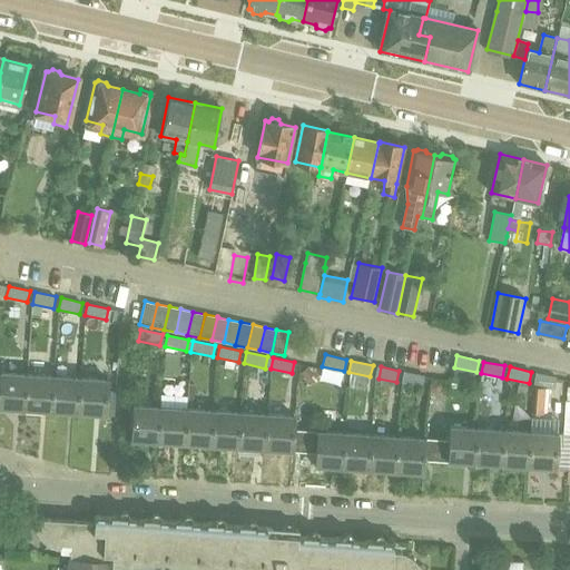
[(0,386),(0,408),(26,410),(28,374),(1,372),(0,386)]
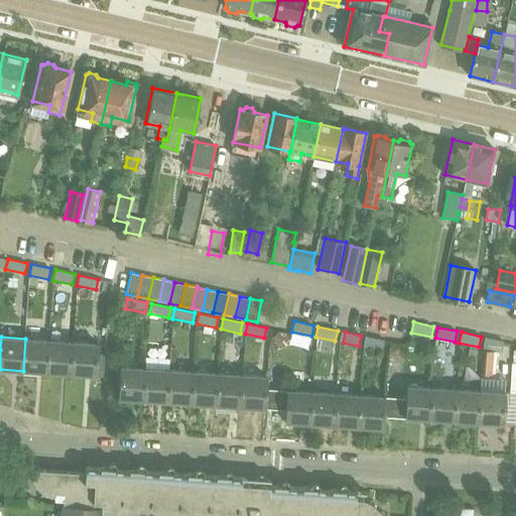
[(173,359),(175,339),(161,337),(159,357),(173,359)]
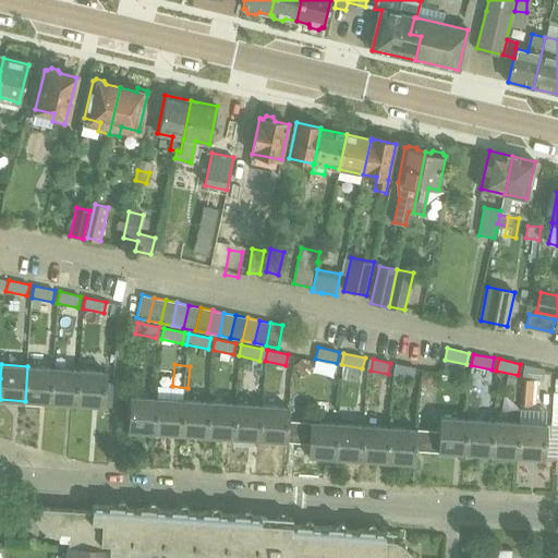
[(414,379),(416,367),(396,364),(393,375),(414,379)]
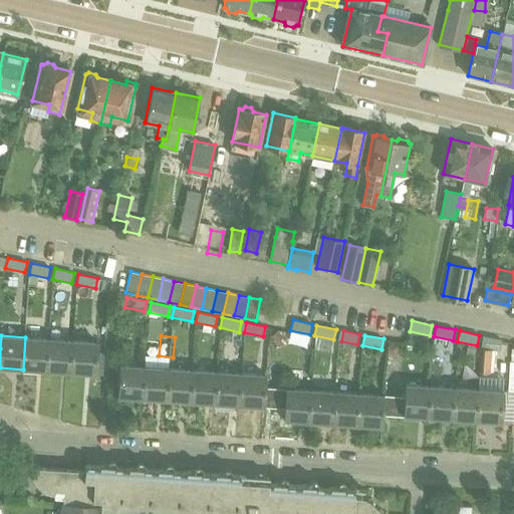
[(500,350),(503,340),(483,335),(481,346),(500,350)]
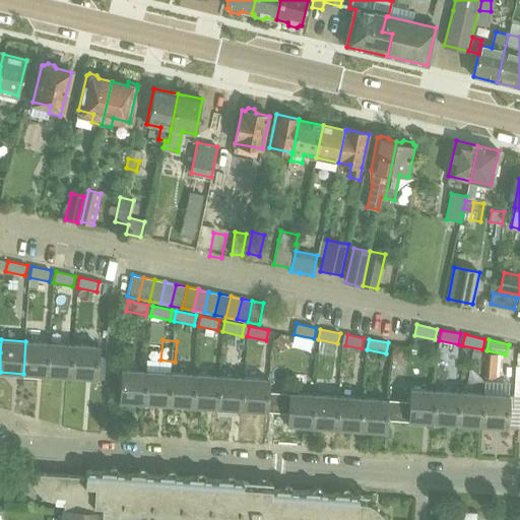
[(25,341),(23,374),(48,375),(50,343),(25,341)]
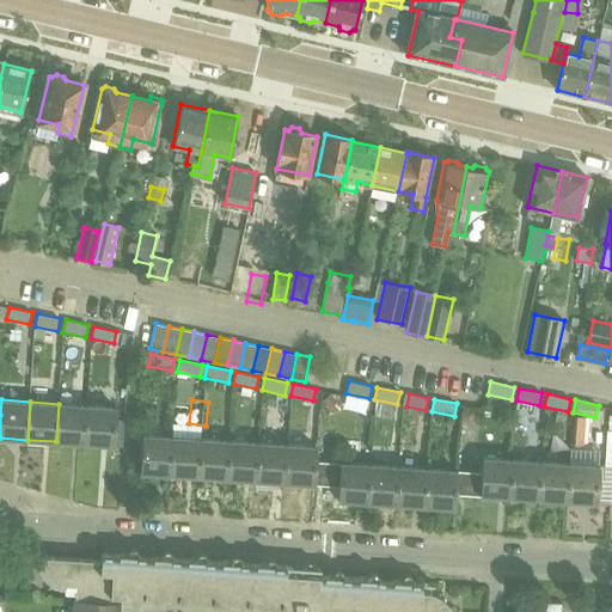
[(59,404),(56,441),(85,444),(87,405),(59,404)]
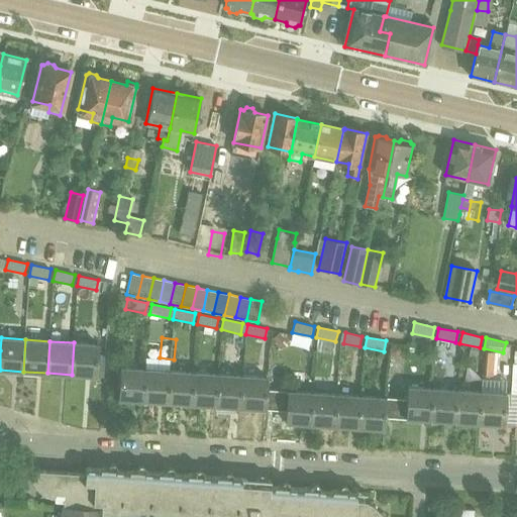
[(74,342),(72,375),(96,376),(98,344),(74,342)]
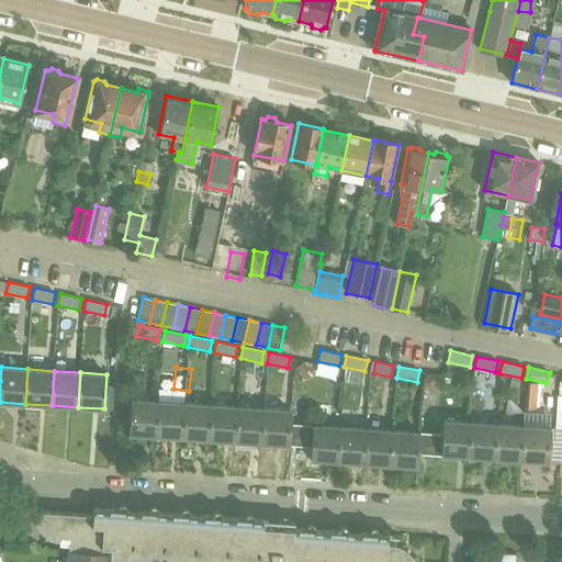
[(431,388),(437,385),(438,380),(436,375),(430,374),(426,377),(425,382),(427,386),(431,388)]
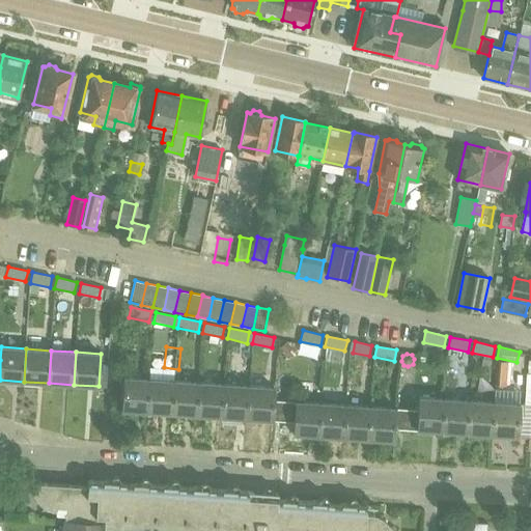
[(500,362),(495,386),(515,390),(521,366),(500,362)]
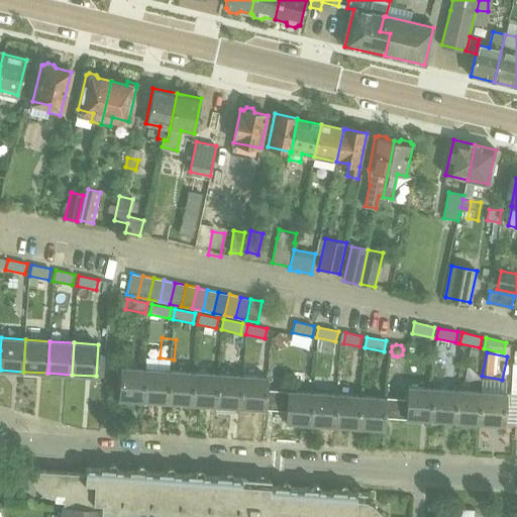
[(121,368),(119,400),(143,401),(145,370),(121,368)]
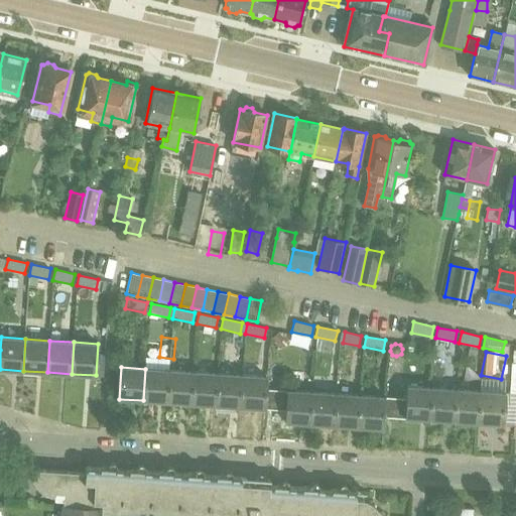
[(145,369),(143,400),(167,402),(169,370),(145,369)]
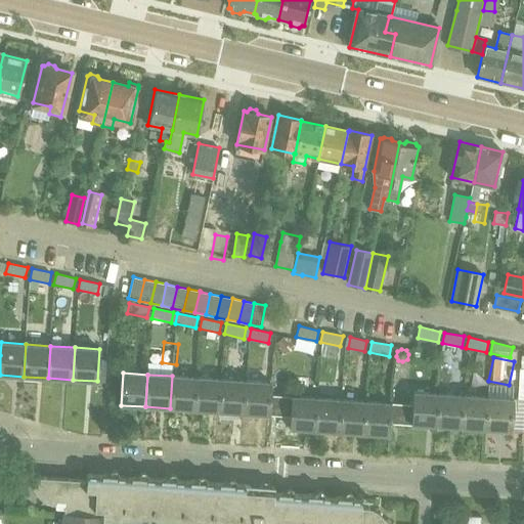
[(172,376),(170,408),(194,409),(198,378),(172,376)]
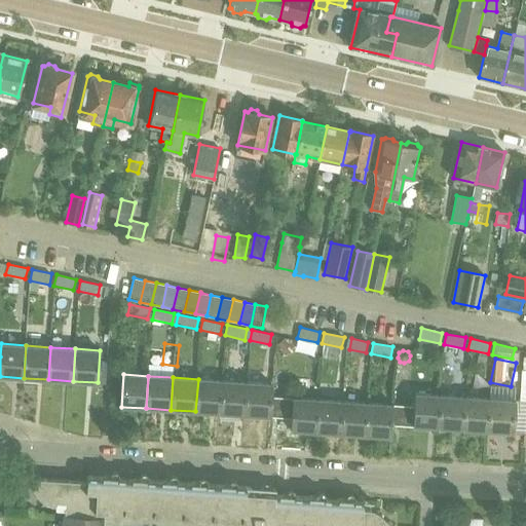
[(198,379),(195,411),(221,413),(223,380),(198,379)]
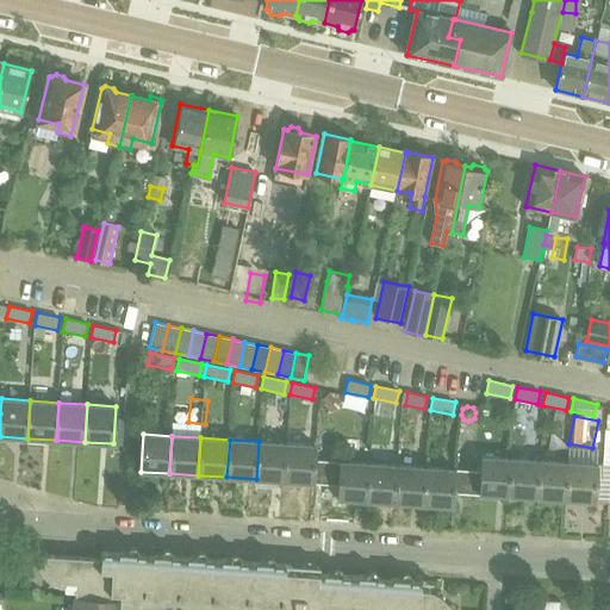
[(259,441),(256,479),(285,481),(287,443),(259,441)]
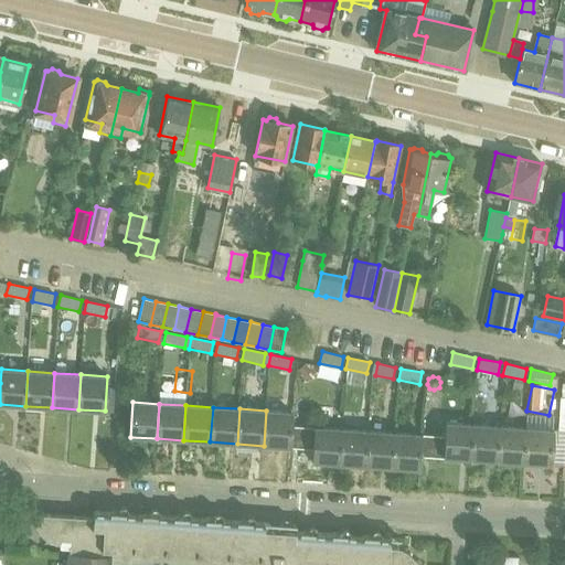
[(471,459),(473,425),(475,412),(448,409),(446,436),(422,434),(420,456),(471,459)]
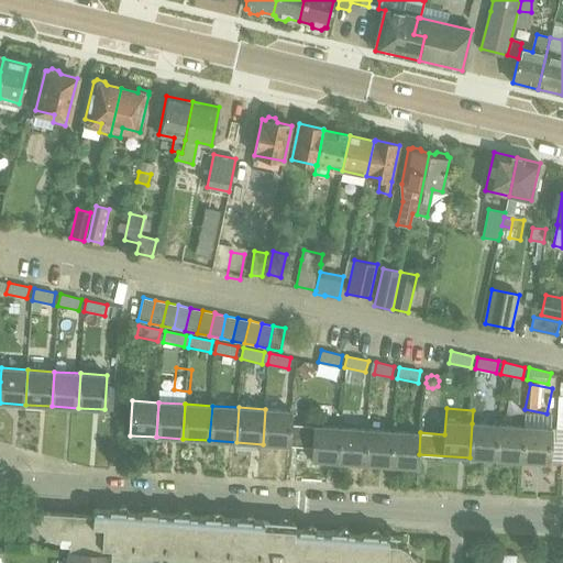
[(265,409),(263,444),(289,445),(290,424),(291,410),(265,409)]
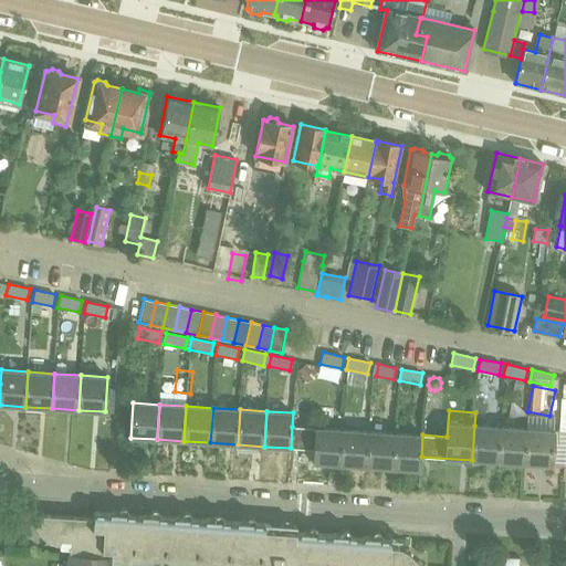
[(474,426),(472,460),(499,462),(501,427),(474,426)]
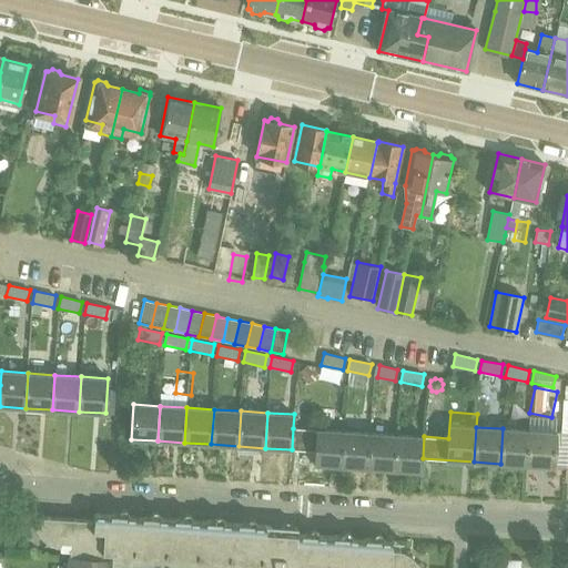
[(344,432),(293,428),(292,449),(315,452),(315,465),(342,466),(344,432)]
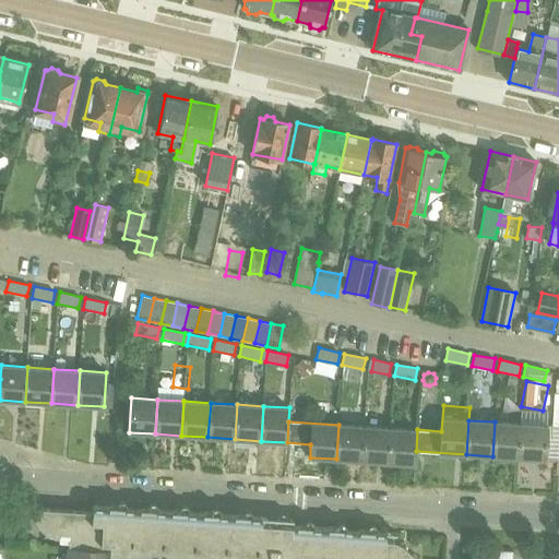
[(495,421),(492,456),(519,459),(521,424),(495,421)]
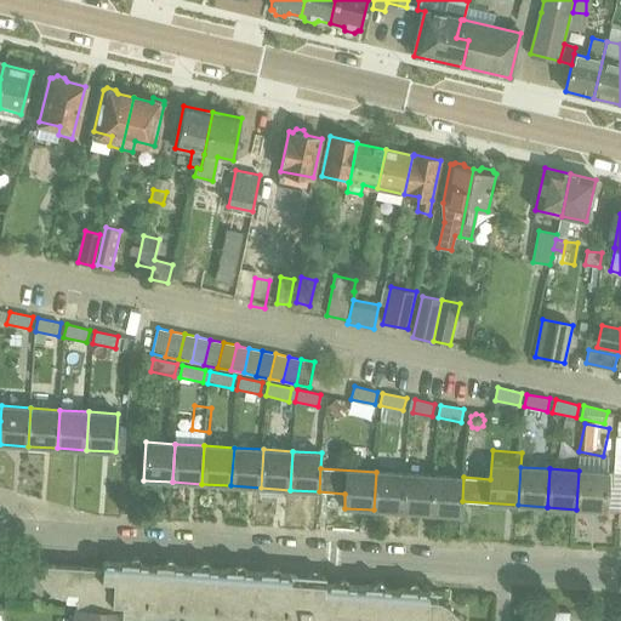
[(579,471),(576,510),(605,511),(608,472),(579,471)]
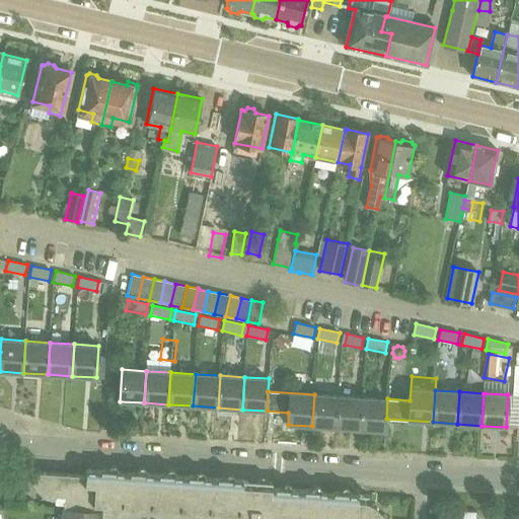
[(339,395),(314,394),(312,426),(337,428),(339,395)]
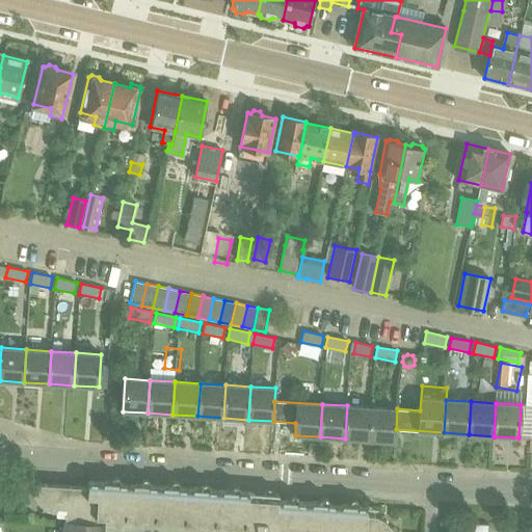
[(372,407),(347,405),(345,439),(370,440),(372,407)]
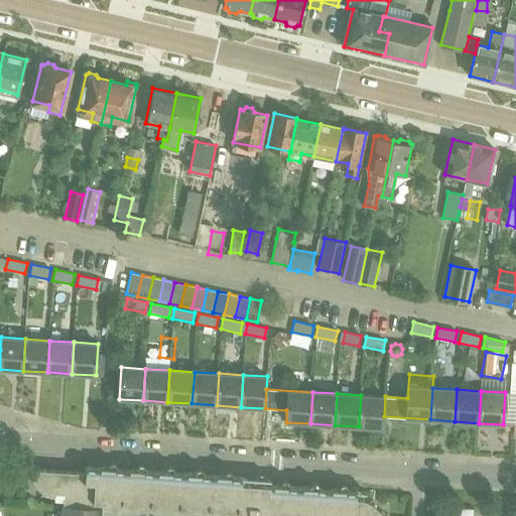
[(385,396),(361,395),(359,426),(383,428),(384,416),(385,396)]
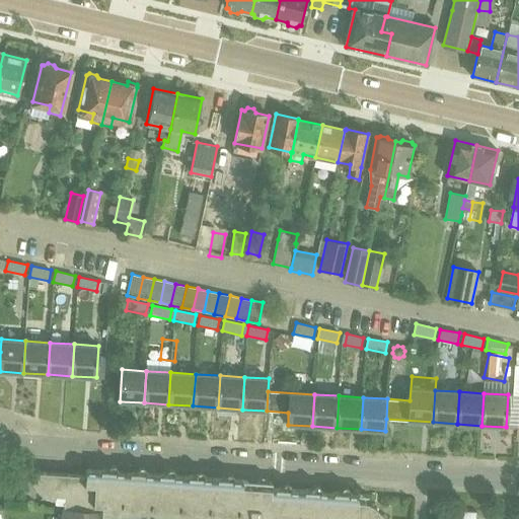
[(31,471),(31,473),(31,475),(32,477),(32,479),(33,483),(34,484),(35,486),(36,488),(38,490),(40,491),(41,493),(42,494),(43,495),(45,495),(46,496),(48,497),(49,498),(51,498),(52,498),(54,499),(55,499),(54,500),(55,500),(55,502),(64,503),(64,508),(64,509),(106,511),(106,516),(107,516),(107,513),(116,514),(116,508),(128,509),(127,515),(192,518),(383,518),(382,517),(381,515),(380,514),(379,512),(378,510),(376,509),(375,508),(373,506),(371,505),(369,504),(367,503),(365,503),(368,496),(368,494),(340,493),(340,490),(339,490),(338,491),(337,491),(336,491),(335,492),(334,492),(332,492),(331,492),(330,492),(310,491),(309,489),(308,489),(307,489),(306,490),(305,490),(304,490),(303,490),(302,490),(301,490),(256,487),(242,479),(224,478),(212,477),(195,476),(194,474),(193,474),(192,475),(191,475),(190,475),(189,475),(188,475),(187,475),(186,475),(165,474),(164,472),(163,472),(162,472),(162,473),(161,473),(160,473),(158,473),(156,473),(136,472),(135,470),(134,470),(133,471),(132,471),(131,471),(129,471),(127,471),(107,470),(106,468),(105,468),(104,468),(104,469),(103,469),(102,469),(101,469),(100,469),(99,469),(97,469),(86,469),(85,474),(39,471),(31,471)]
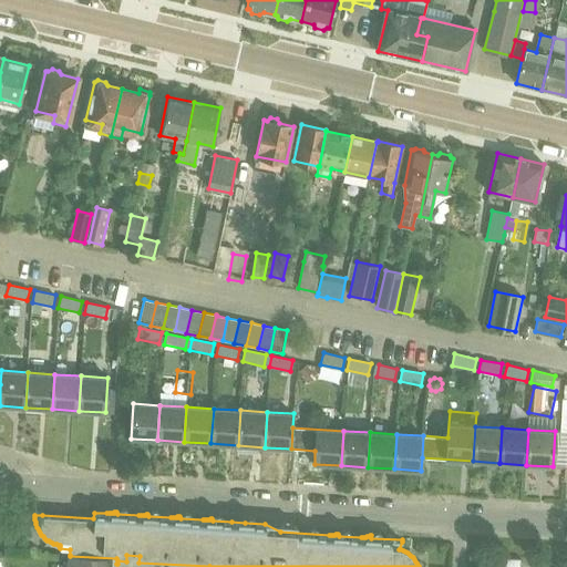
[(115,566),(116,564),(116,558),(70,556),(69,566),(115,566)]
